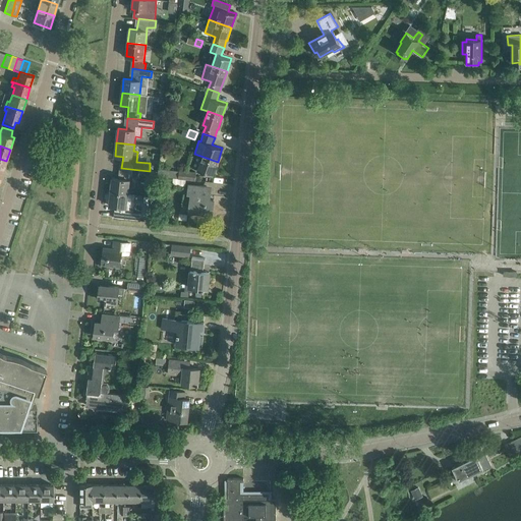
[(194,154),(189,167),(213,174),(218,162),(194,154)]
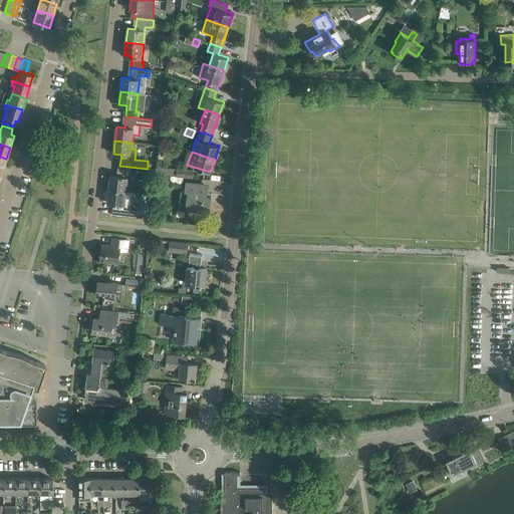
[(177,176),(184,177),(194,178),(194,171),(185,170),(187,165),(184,164),(182,170),(178,169),(177,176)]
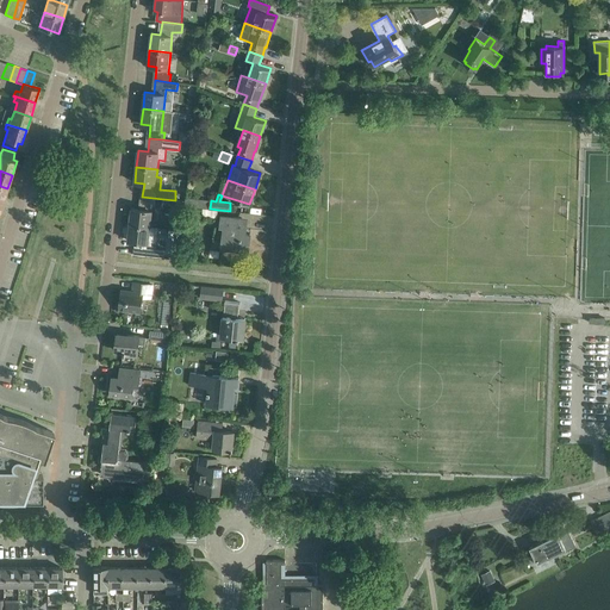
[(163,199),(142,197),(141,209),(131,207),(130,224),(151,226),(154,206),(162,206),(163,199)]
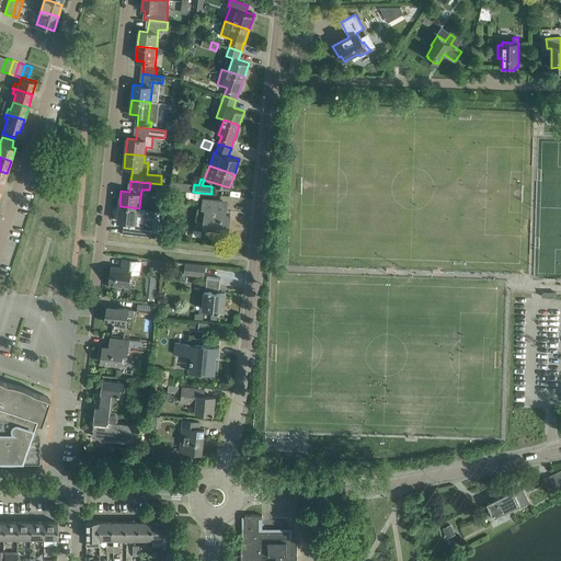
[(203,208),(206,208),(204,227),(218,229),(229,230),(230,215),(226,214),(227,209),(222,209),(222,201),(212,199),(204,198),(203,208)]
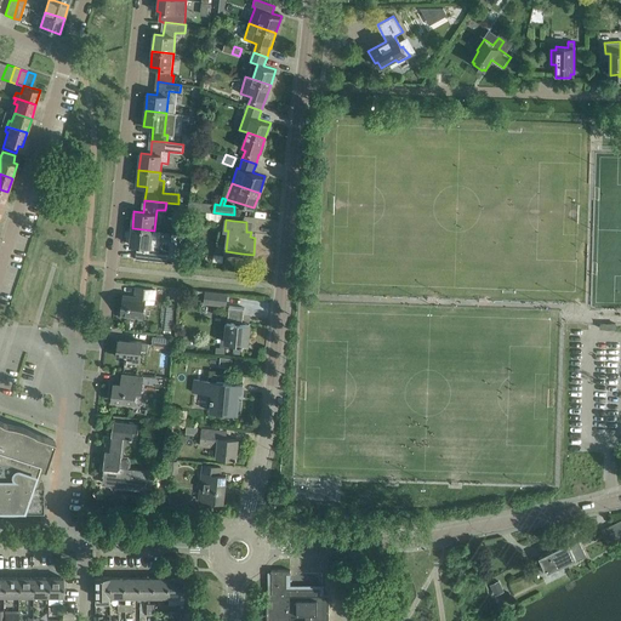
[(154,231),(132,228),(130,245),(140,245),(138,258),(167,262),(167,254),(158,252),(160,232),(154,231)]
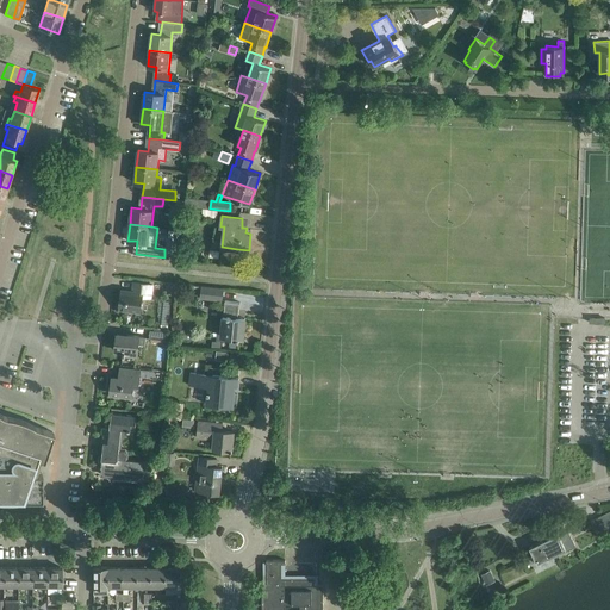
[(181,230),(173,229),(172,229),(170,231),(170,237),(174,238),(172,250),(179,251),(181,230)]
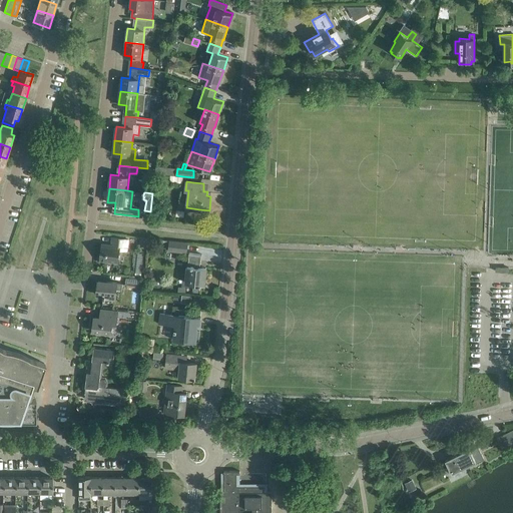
[(101,260),(111,261),(118,262),(119,249),(127,250),(128,239),(113,237),(112,245),(103,243),(101,260)]
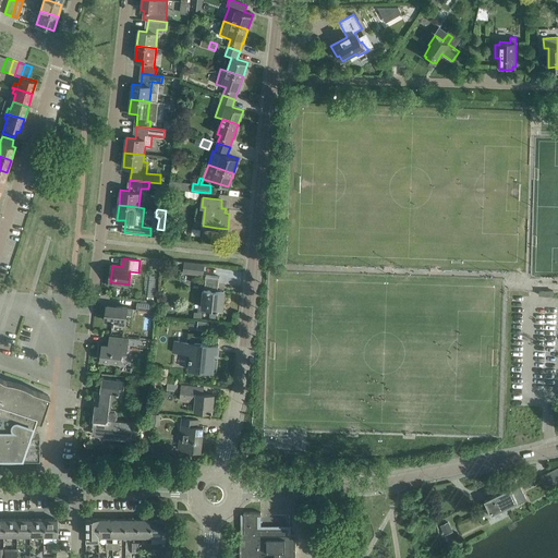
[(183,273),(204,275),(205,264),(184,262),(183,273)]
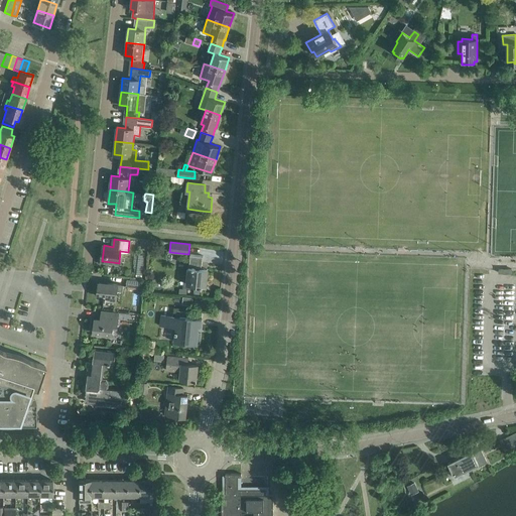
[(138,254),(136,274),(143,274),(146,255),(138,254)]
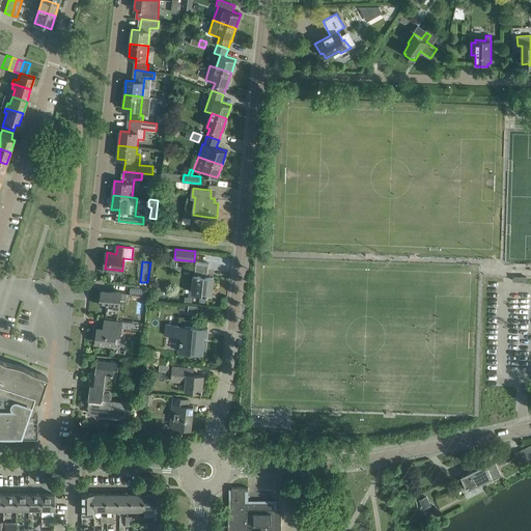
[(207,278),(208,262),(197,261),(194,292),(206,294),(206,295),(208,296),(208,295),(212,295),(214,279),(207,278)]
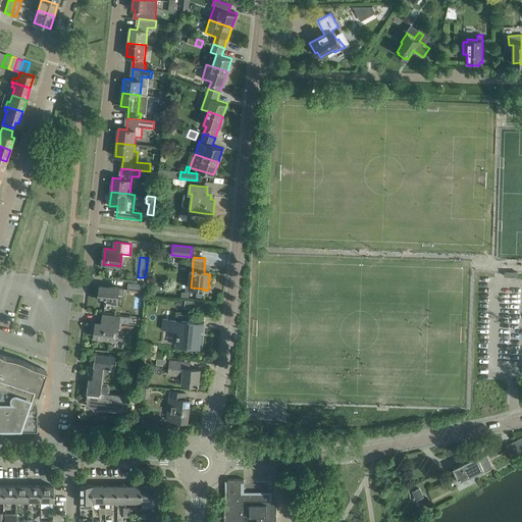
[(128,290),(145,292),(146,284),(129,282),(128,290)]
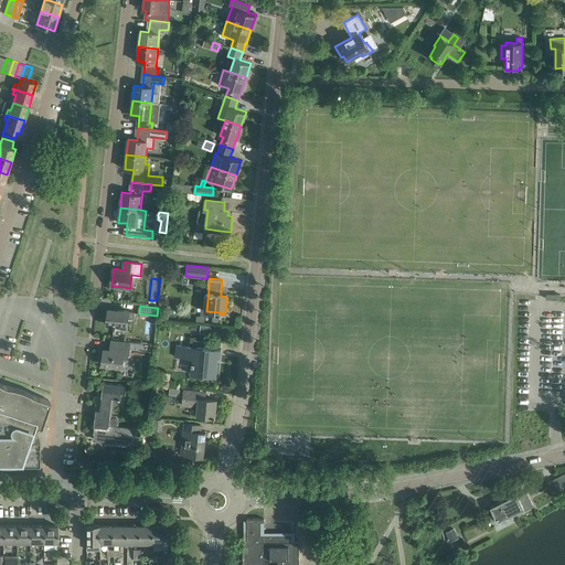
[(130,312),(131,311),(108,309),(107,324),(114,326),(114,328),(117,328),(128,330),(129,320),(136,320),(136,312),(130,312)]
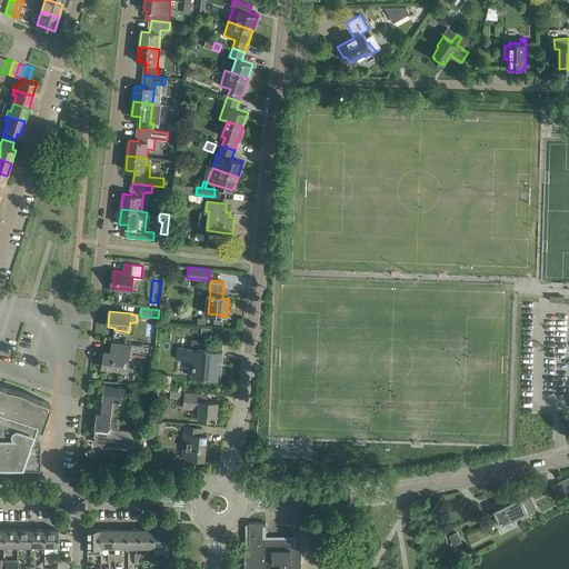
[(103,367),(115,368),(125,369),(126,360),(130,361),(130,353),(152,357),(152,348),(117,343),(116,352),(105,351),(103,367)]
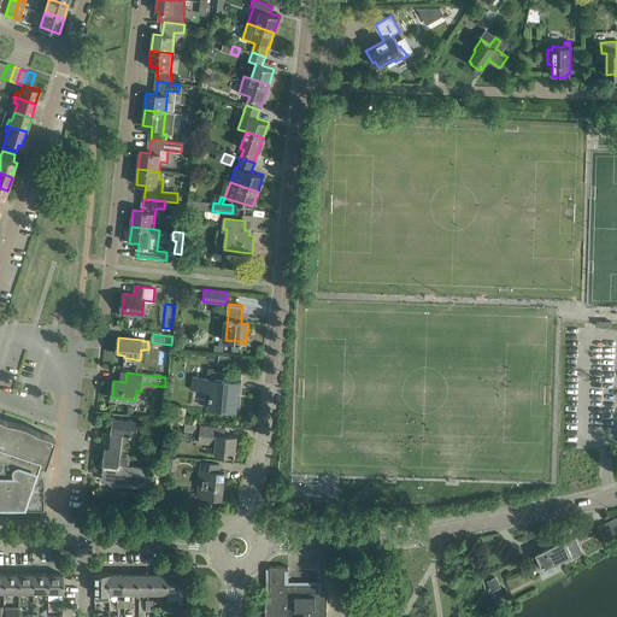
[(209,409),(236,411),(239,391),(241,391),(242,382),(194,377),(193,389),(211,391),(209,409)]
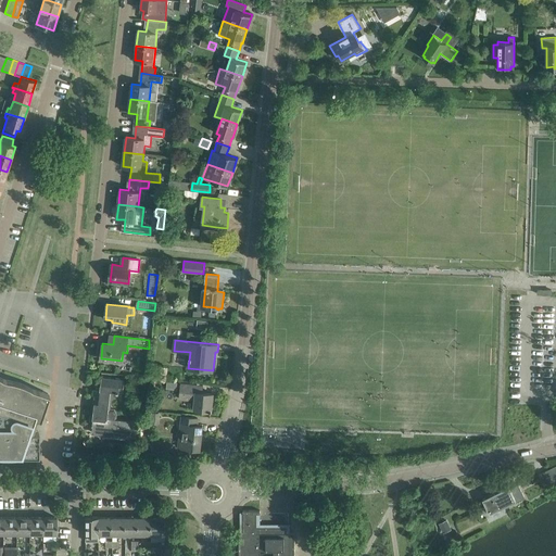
[(0,454),(2,455),(5,455),(9,455),(12,455),(14,455),(17,454),(21,454),(38,454),(38,430),(34,430),(33,429),(37,417),(40,418),(49,393),(46,392),(32,387),(29,386),(26,384),(24,382),(21,381),(17,381),(15,380),(12,379),(9,378),(5,378),(2,377),(0,375),(0,454)]
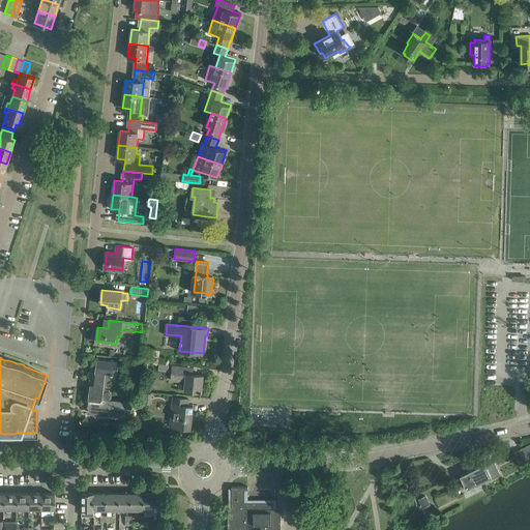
[(112,400),(112,394),(110,389),(107,389),(108,373),(119,374),(120,362),(96,360),(95,371),(90,370),(86,406),(91,407),(91,413),(99,414),(99,416),(120,418),(120,416),(129,417),(130,402),(112,400)]
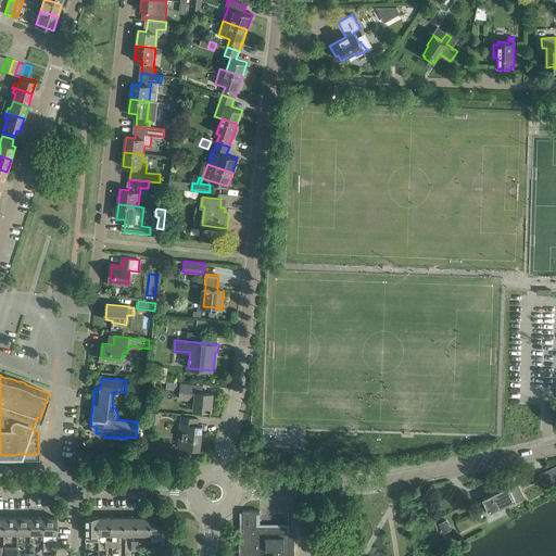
[(196,401),(194,409),(212,411),(213,393),(197,392),(198,384),(182,383),(180,399),(196,401)]
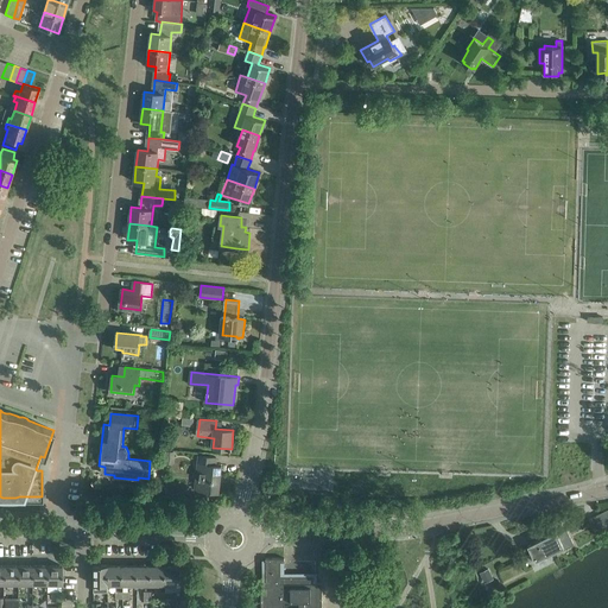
[(221,466),(210,464),(211,456),(200,455),(196,489),(219,492),(221,466)]
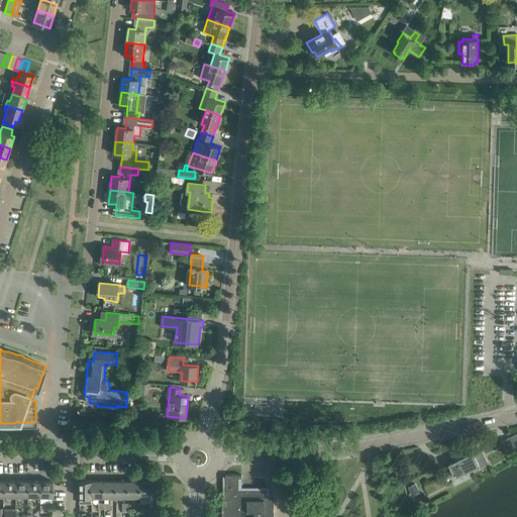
[(516,432),(501,441),(507,453),(516,448),(516,432)]
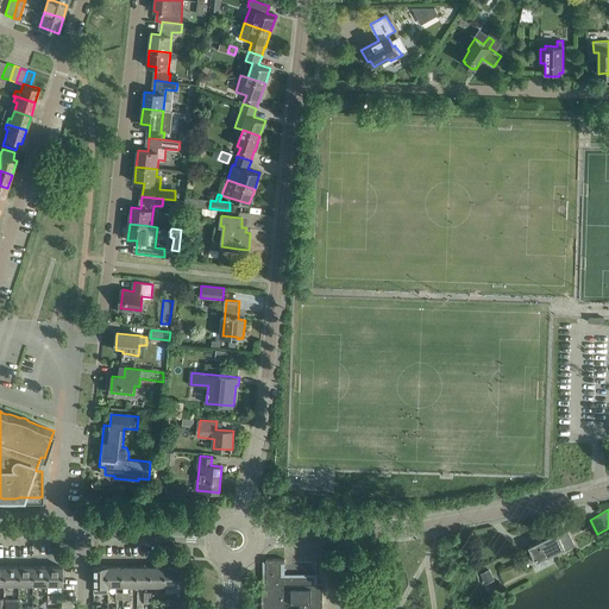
[(534,558),(537,563),(562,550),(563,553),(576,546),(569,531),(559,535),(558,532),(529,546),(533,556),(532,556),(533,558),(534,558)]
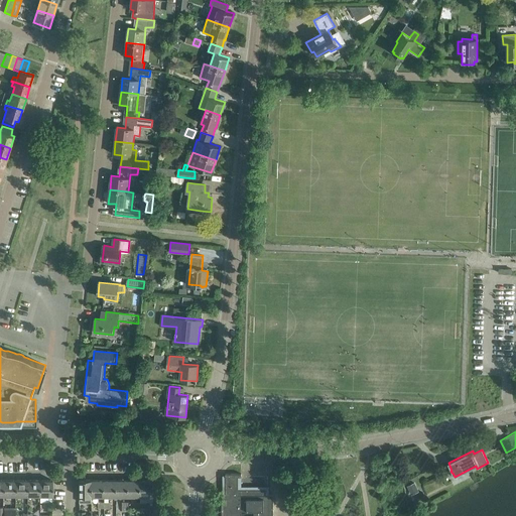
[(241,515),(242,486),(242,474),(226,474),(226,477),(227,495),(222,495),(222,515),(241,515)]
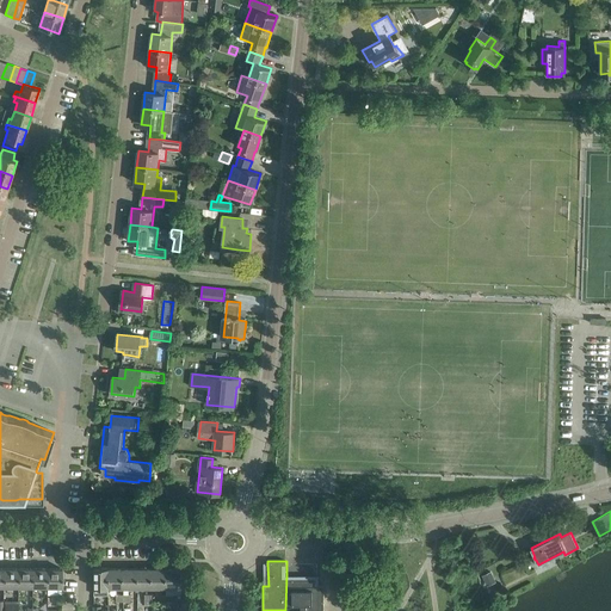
[(110,567),(94,567),(94,594),(110,594),(110,567)]
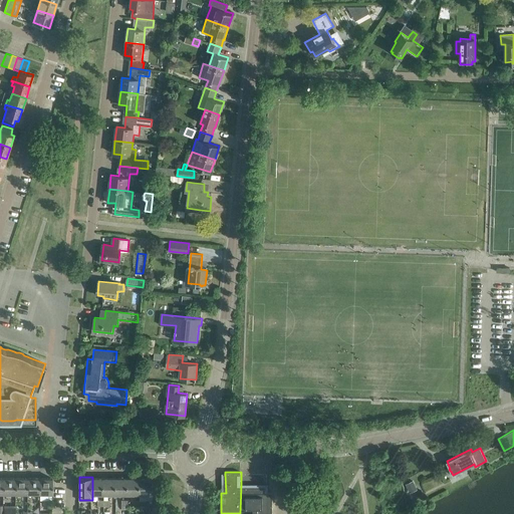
[(104,477),(92,477),(92,498),(104,498),(104,494),(104,477)]
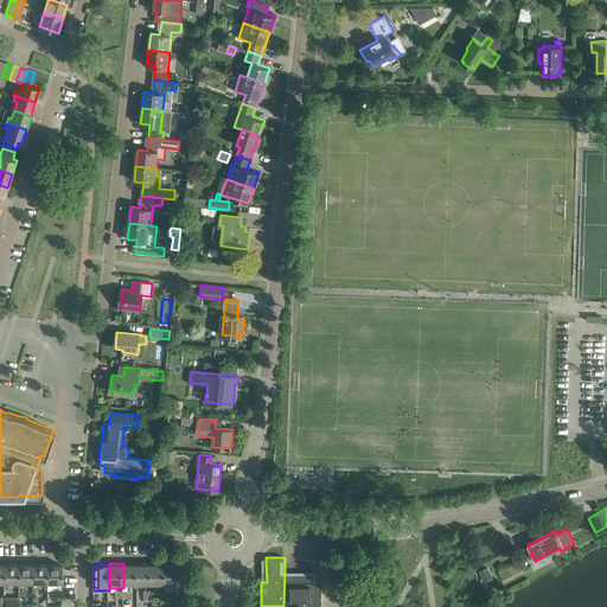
[(138,563),(123,563),(123,583),(123,588),(138,588),(138,563)]
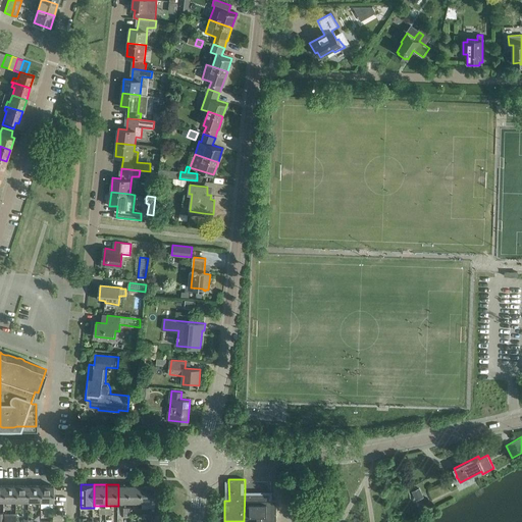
[(131,484),(118,484),(118,506),(131,506),(131,484)]
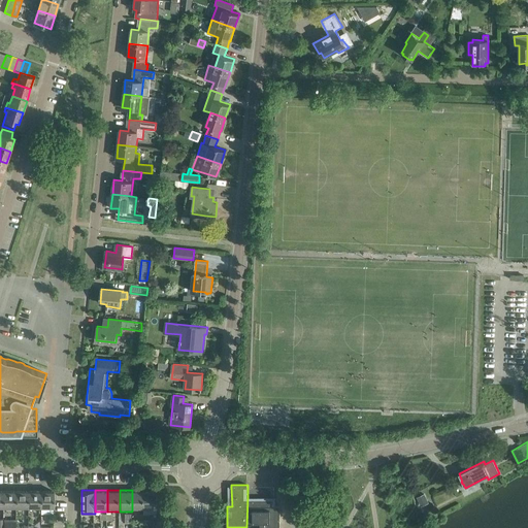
[(144,490),(132,490),(132,512),(144,510),(145,507),(144,507),(144,490)]
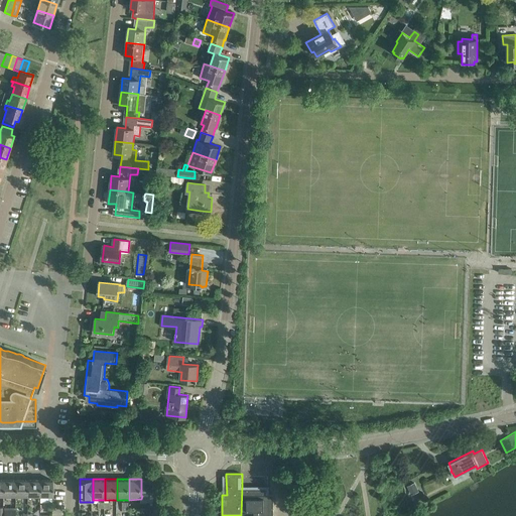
[(153,480),(141,479),(141,496),(142,496),(141,499),(152,499),(152,496),(153,496),(153,480)]
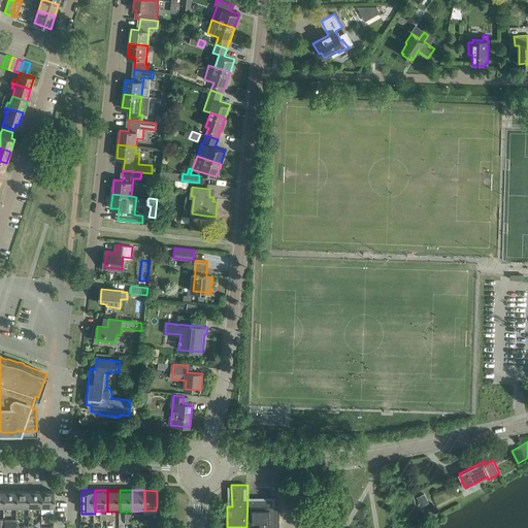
[(3,506),(15,506),(15,491),(3,491),(3,506)]
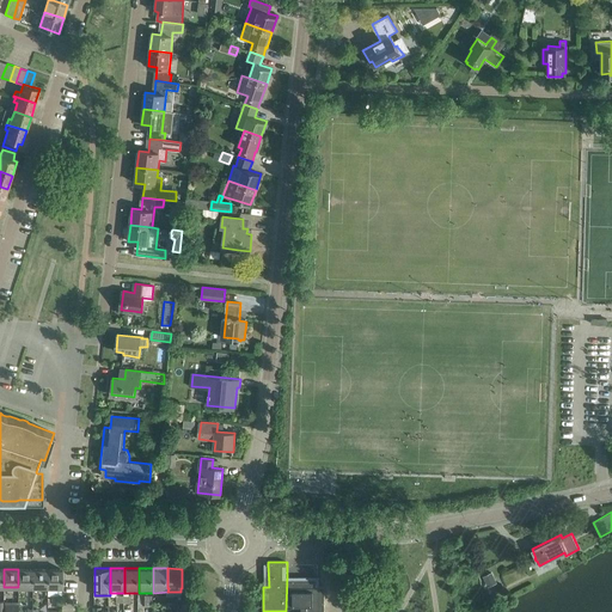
[(18,587),(34,587),(34,569),(18,569),(18,587)]
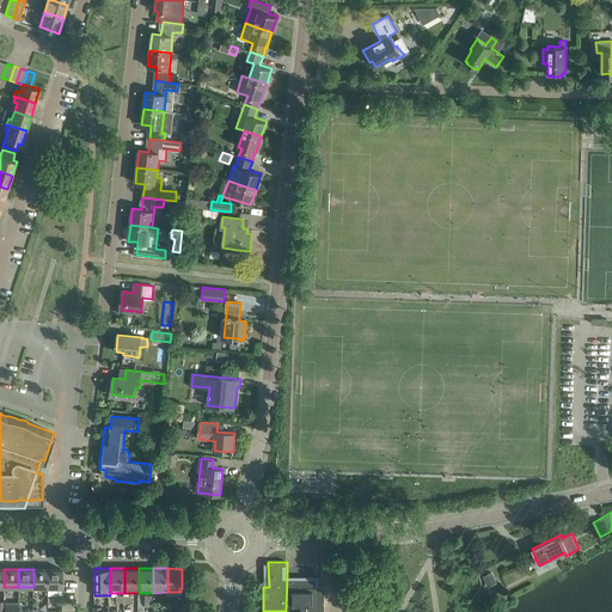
[(34,587),(48,587),(48,569),(34,569),(34,587)]
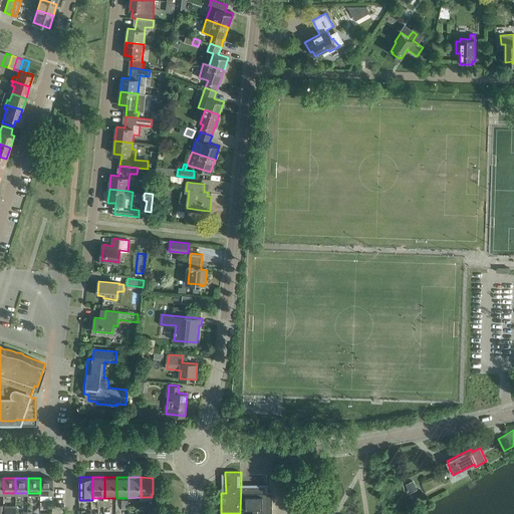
[(40,478),(40,493),(52,493),(52,478),(40,478)]
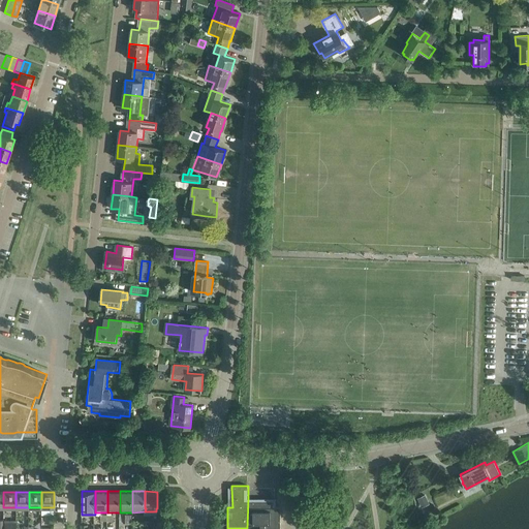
[(248,498),(247,528),(280,528),(280,507),(276,507),(276,498),(248,498)]
